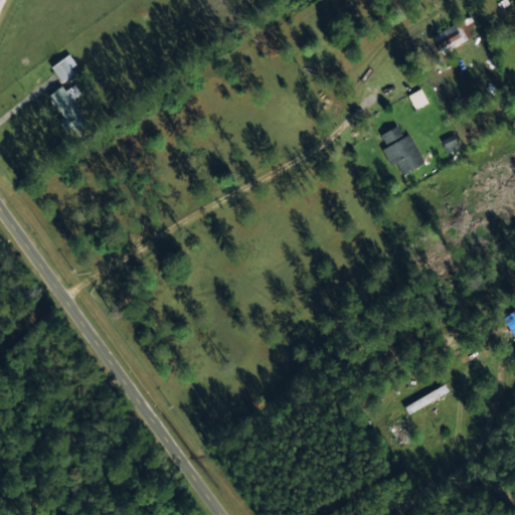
[(469,36),(461,20),(433,34),(441,51),(469,36)]
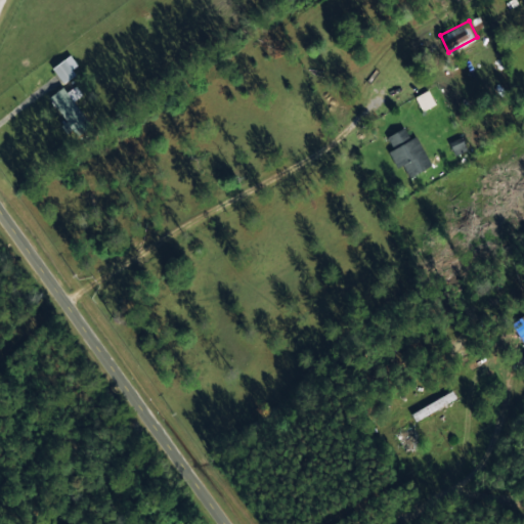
[(79,69),(71,54),(51,66),(59,80),(79,69)]
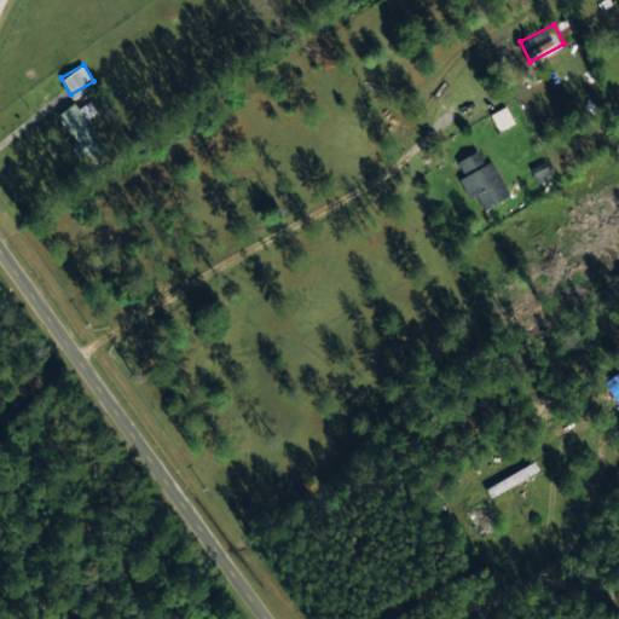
[(57,115),(79,142),(71,148),(77,156),(85,151),(92,160),(108,146),(86,119),(96,110),(88,100),(79,109),(73,102),(57,115)]
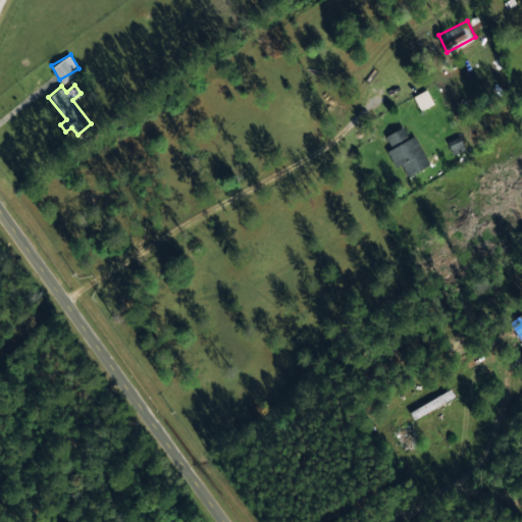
[(433,103),(426,89),(413,95),(419,109),(433,103)]
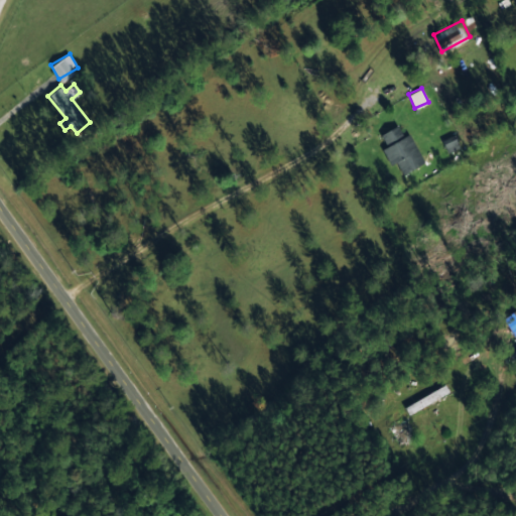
[(380,133),(386,146),(382,147),(390,164),(396,161),(402,173),(424,163),(410,133),(403,136),(398,125),(380,133)]
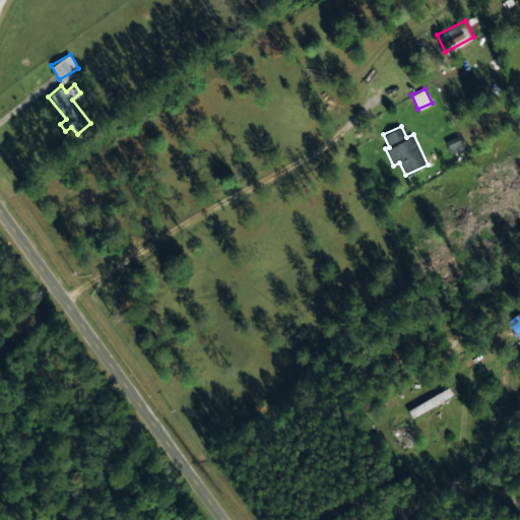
[(451,152),(463,148),(458,135),(446,140),(451,152)]
